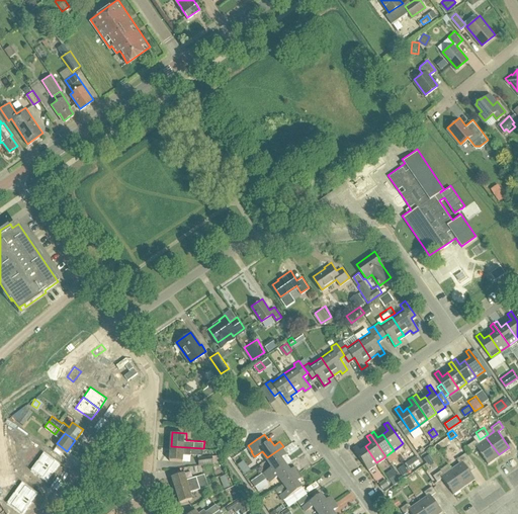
[(477,445),(488,461),(499,454),(486,437),(479,442),(476,438),(467,443),(471,449),(477,445)]
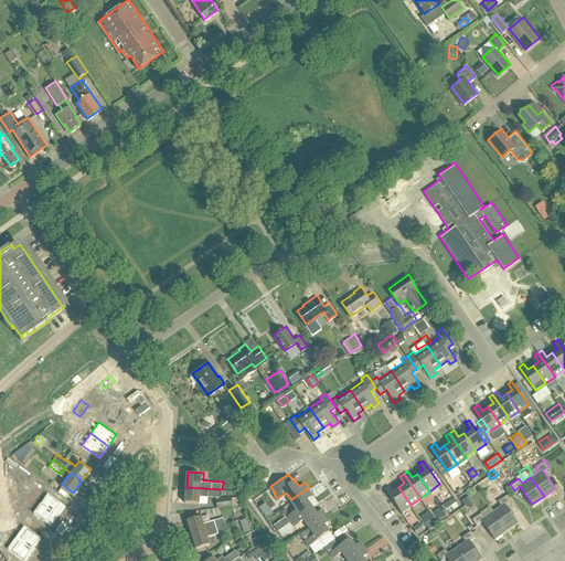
[(384,487),(402,511),(411,505),(398,487),(393,490),(388,484),(384,487)]
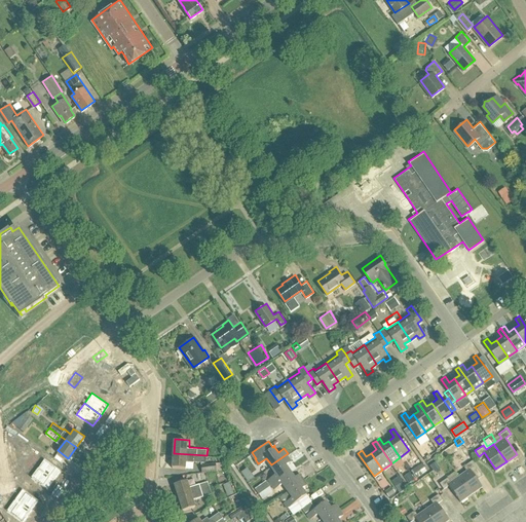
[(173,467),(188,468),(188,460),(194,461),(194,459),(210,460),(210,455),(207,455),(174,453),(173,467)]
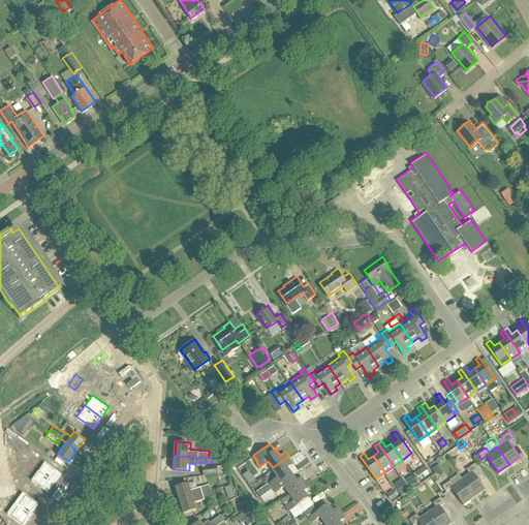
[(269,481),(273,485),(291,472),(287,465),(292,462),(289,456),(273,467),(277,474),(269,481)]
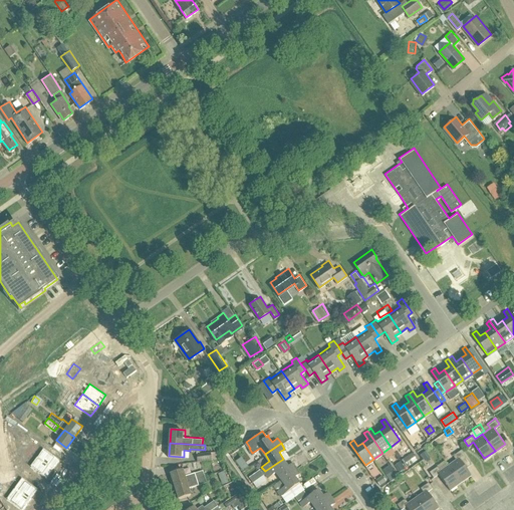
[(43,447),(37,456),(52,467),(59,458),(43,447)]
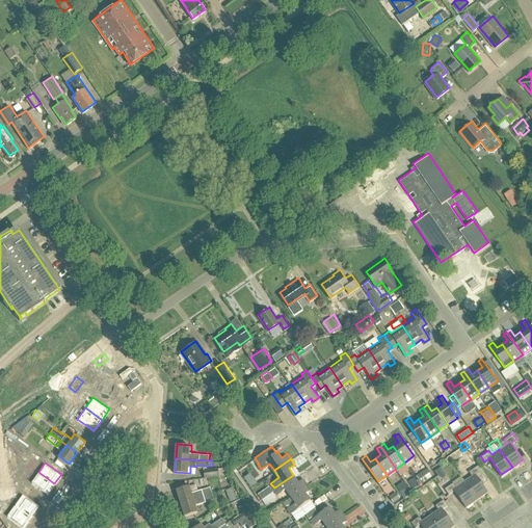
[(463,480),(477,498),(487,490),(476,474),(481,470),(477,464),(469,470),(472,474),(463,480)]
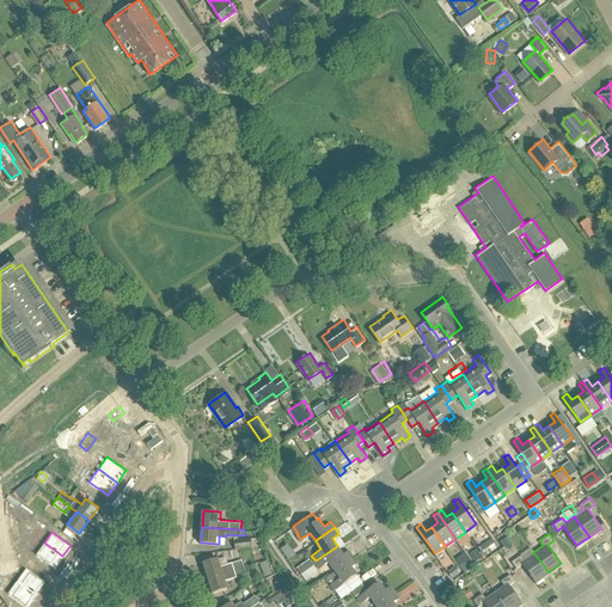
[(233,539),(233,547),(251,545),(250,537),(233,539)]
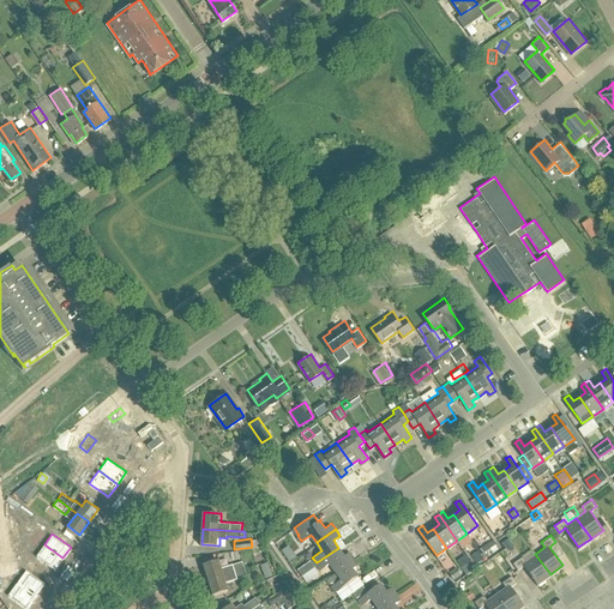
[(480,548),(485,555),(486,555),(499,547),(493,538),(480,548)]
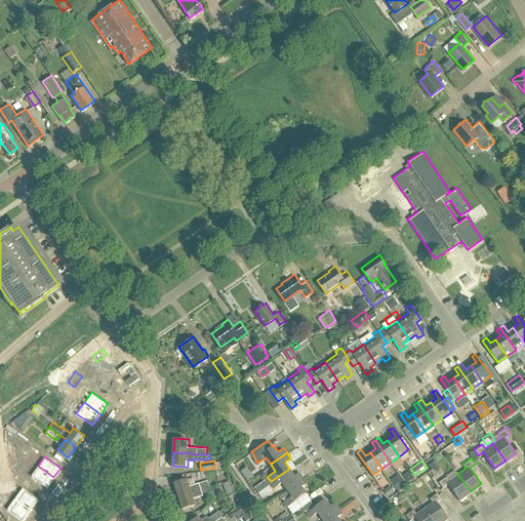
[(240,468),(248,479),(254,474),(247,464),(240,468)]
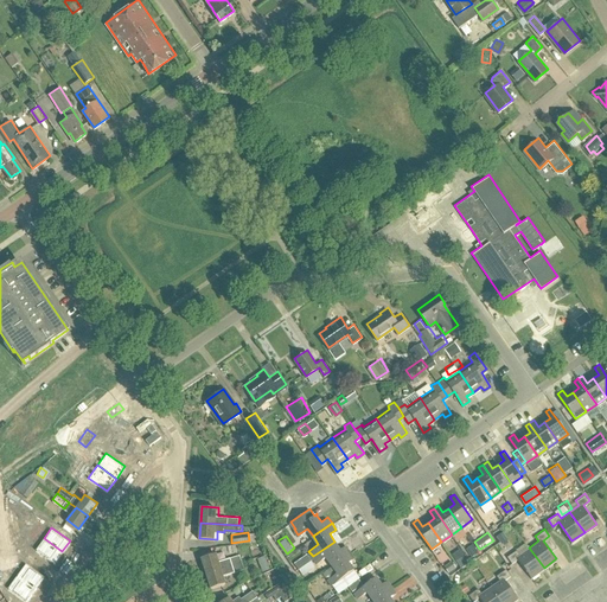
[(55,563),(62,551),(44,538),(36,549),(55,563)]
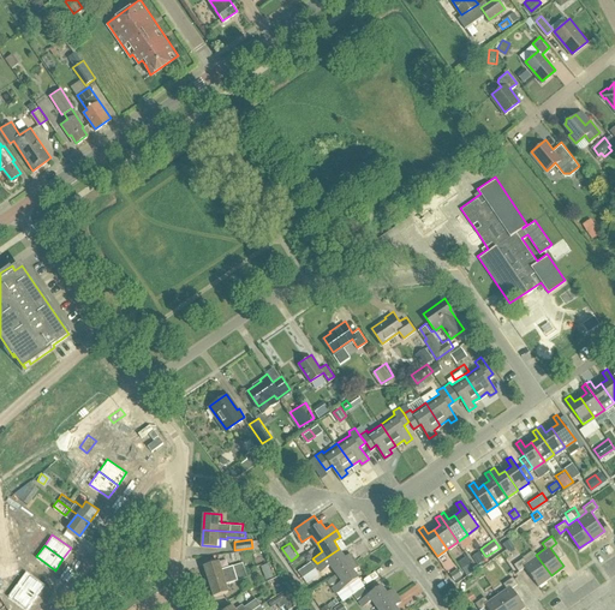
[(330,563),(335,570),(356,557),(351,551),(345,556),(339,549),(317,563),(321,569),(330,563)]
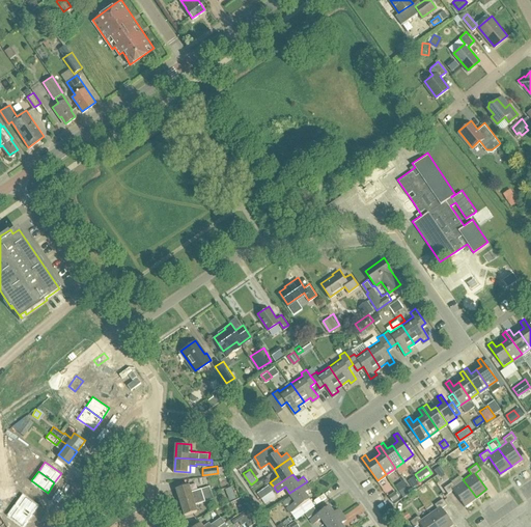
[(453,488),(465,504),(476,497),(463,479),(455,484),(452,480),(444,486),(448,492),(453,488)]
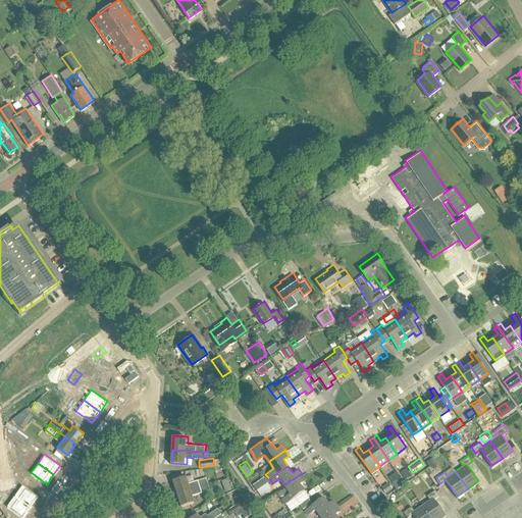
[(192,473),(172,479),(176,493),(195,486),(192,473)]
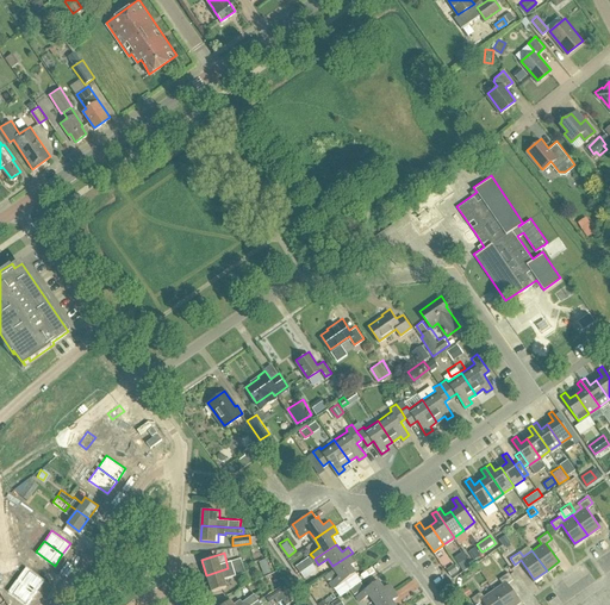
[(329,581),(334,586),(335,586),(355,571),(355,569),(354,569),(350,563),(356,560),(353,553),(332,566),(338,574),(329,581)]
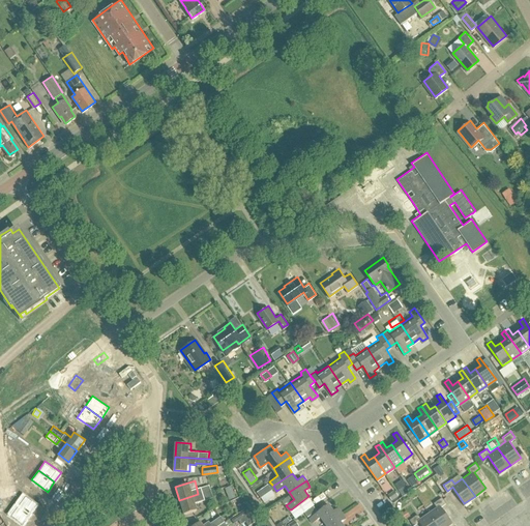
[(410,490),(408,487),(404,481),(398,486),(403,494),(410,490)]
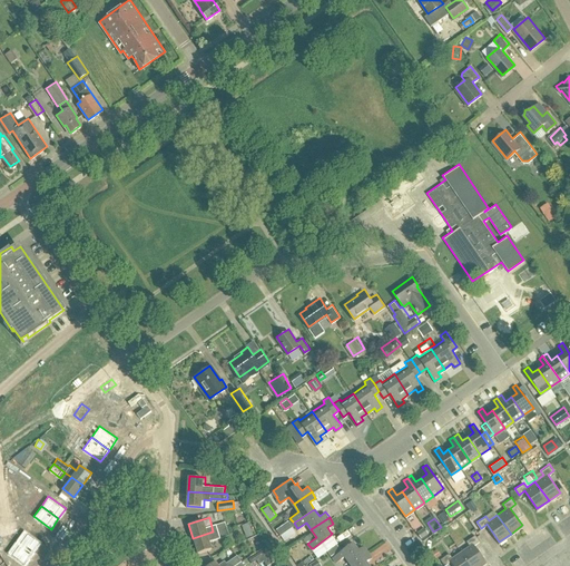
[(292,526),(281,534),(284,539),(295,532),(292,526)]
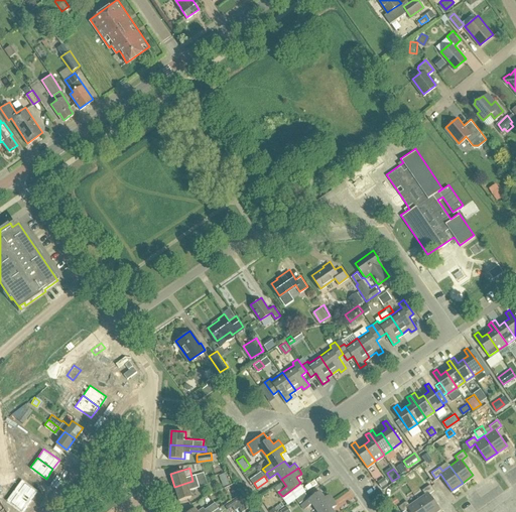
[(387,481),(384,477),(378,481),(381,486),(387,481)]
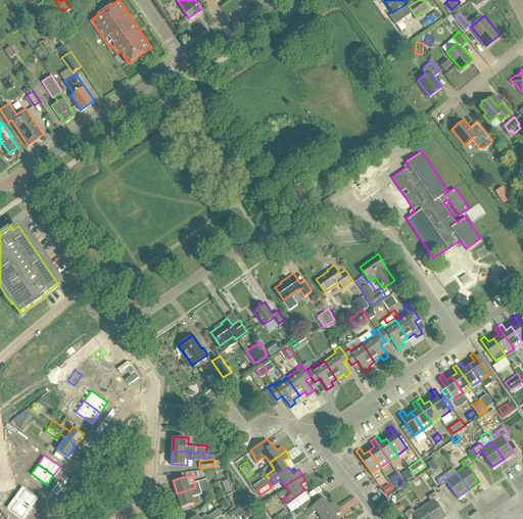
[(22,484),(14,496),(31,507),(39,497),(22,484)]
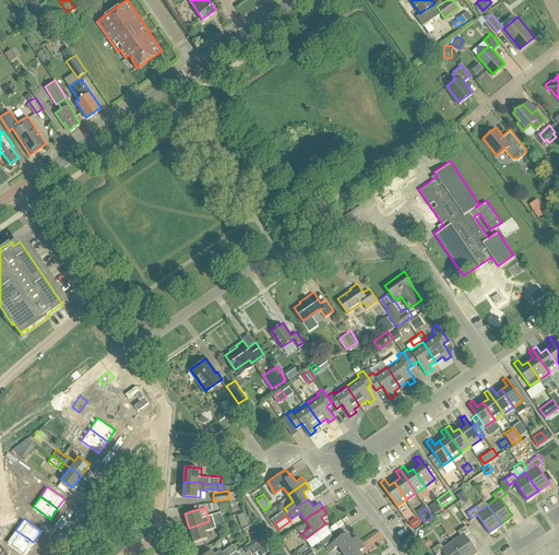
[(209,521),(189,528),(193,541),(213,534),(209,521)]
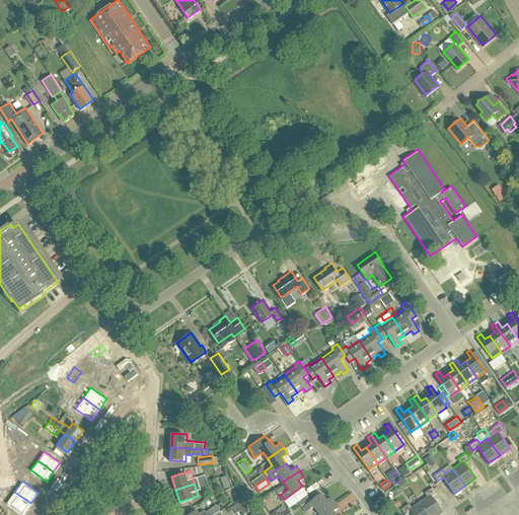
[(298,499),(306,493),(307,493),(302,486),(285,499),(289,505),(298,499)]
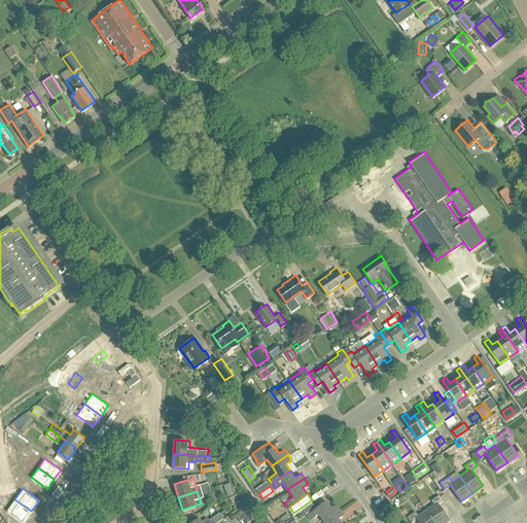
[(426,509),(436,522),(443,522),(450,519),(438,502),(444,498),(440,493),(431,498),(434,502),(426,509)]
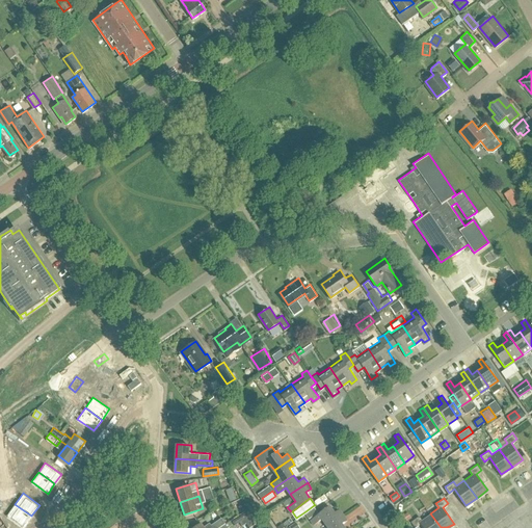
[(23,527),(31,516),(15,504),(6,515),(23,527)]
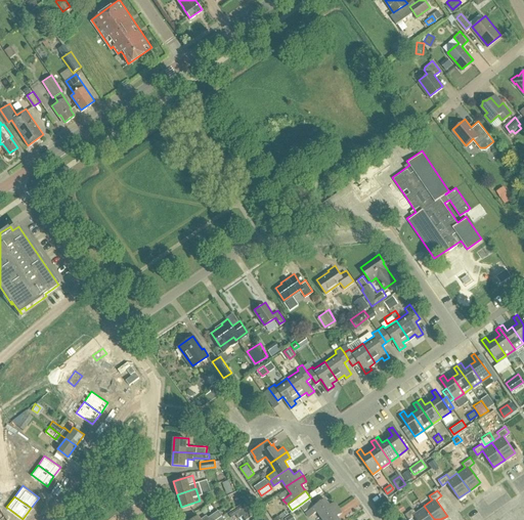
[(313,503),(309,497),(301,504),(304,509),(313,503)]
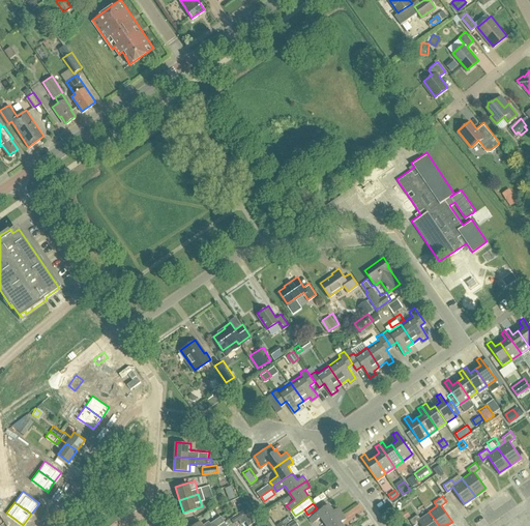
[(321,516),(325,523),(342,510),(339,505),(332,509),(329,504),(328,503),(308,517),(313,521),(321,516)]
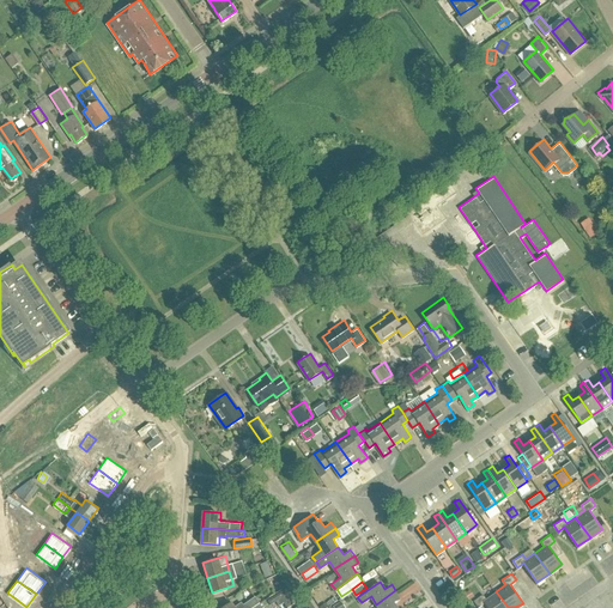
[(286,587),(267,599),(271,602),(280,596),(287,606),(295,601),(286,587)]
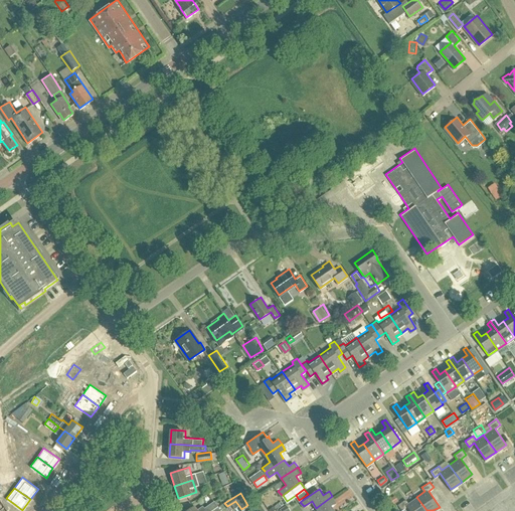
[(334,510),(331,506),(336,502),(332,496),(316,508),(318,510),(334,510)]
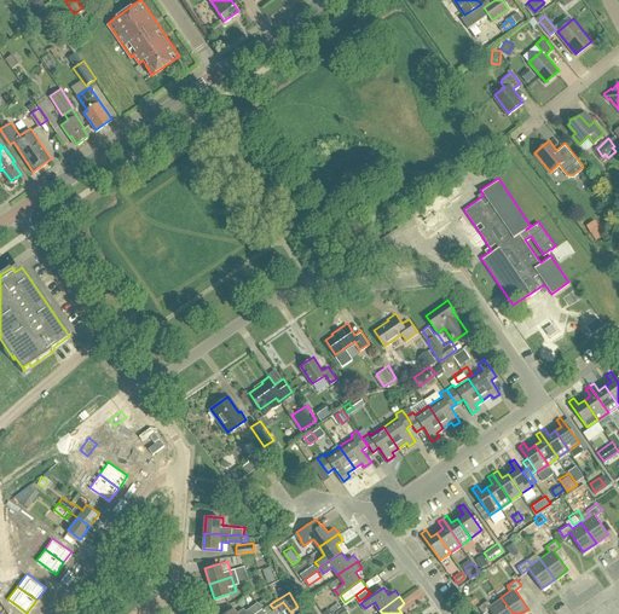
[(490,607),(493,613),(513,613),(501,597),(491,603),(487,598),(478,604),(482,612),(490,607)]
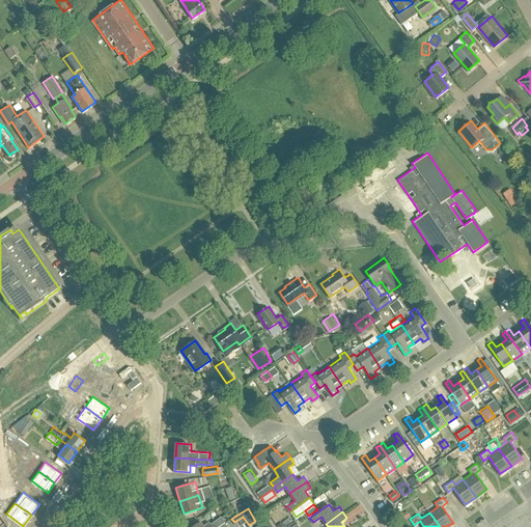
[(192,526),(216,526),(224,522),(221,516),(211,523),(208,521),(202,525),(200,522),(192,526)]
